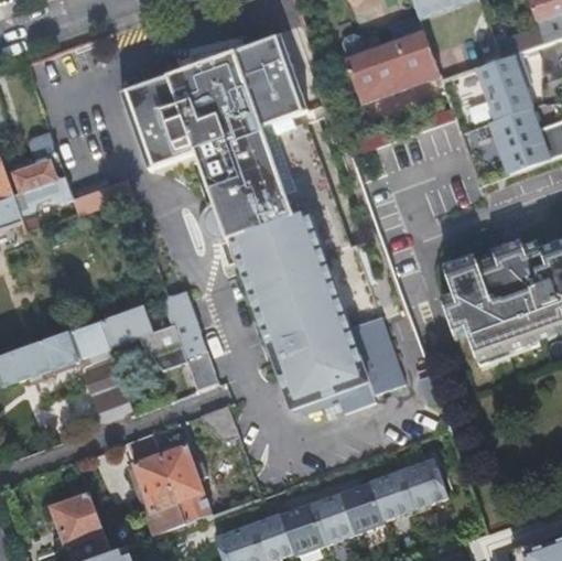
[(412,0),(418,13),(420,20),(472,0),(412,0)]
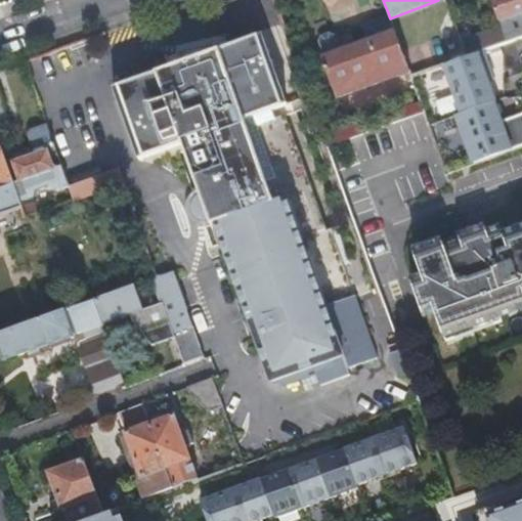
[(491,0),(502,28),(505,39),(521,32),(521,0),(491,0)]
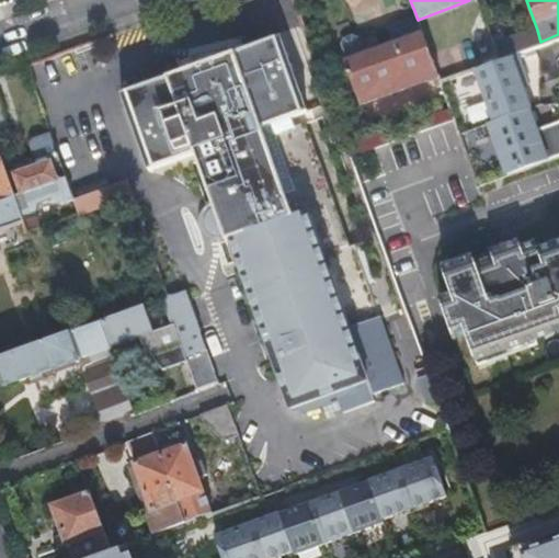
[(418,20),(415,13),(387,23),(394,41),(377,46),(348,56),(345,57),(362,99),(432,73),(435,81),(438,79),(438,78),(418,20)]
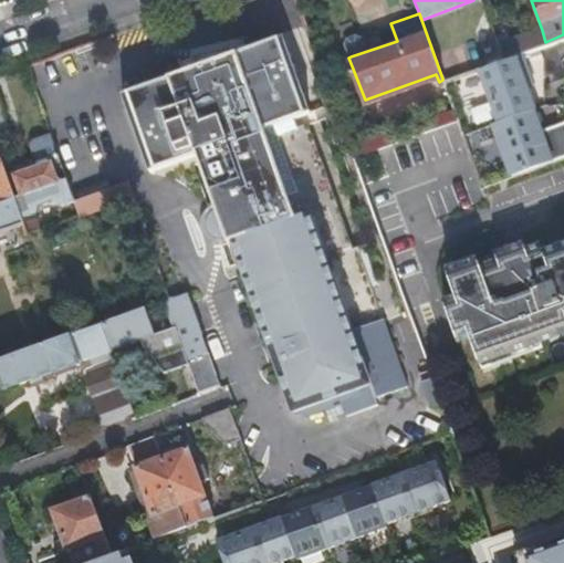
[(503,58),(534,47),(545,42),(542,30),(499,45),(503,58)]
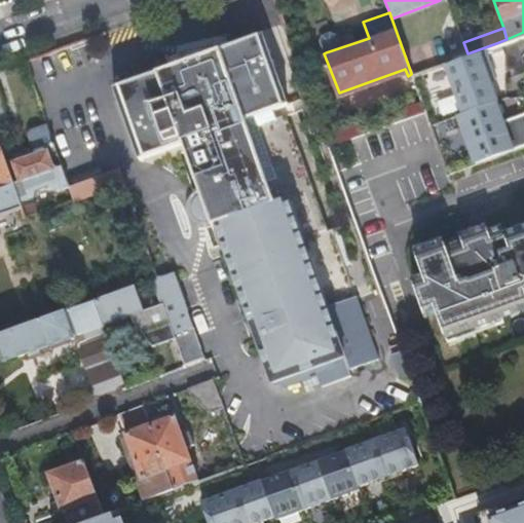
[(115,95),(138,155),(181,140),(210,221),(213,220),(270,378),(285,382),(315,371),(320,382),(349,372),(347,366),(377,355),(354,292),(325,302),(301,234),(326,225),(288,120),(250,134),(244,115),(272,105),(287,100),(265,41),(261,30),(112,84),(115,95)]
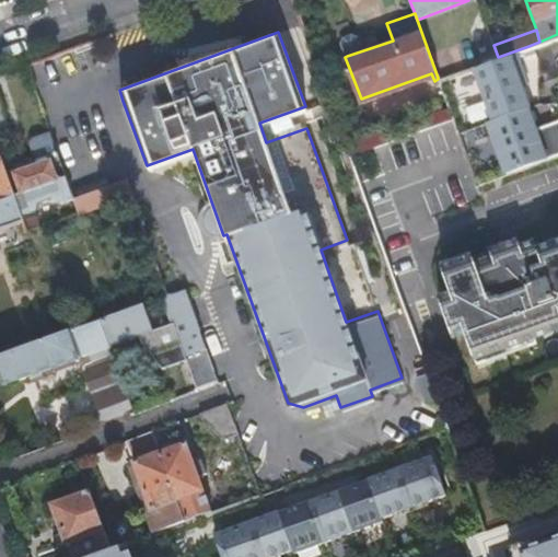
[(347,56),(376,46),(372,34),(357,41),(356,36),(351,34),(344,36),(341,43),(347,56)]
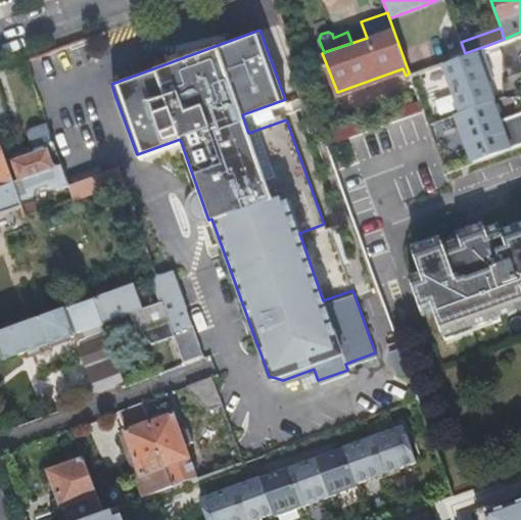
[(409,73),(409,74),(419,102),(504,71),(493,43),(465,53),(409,73)]
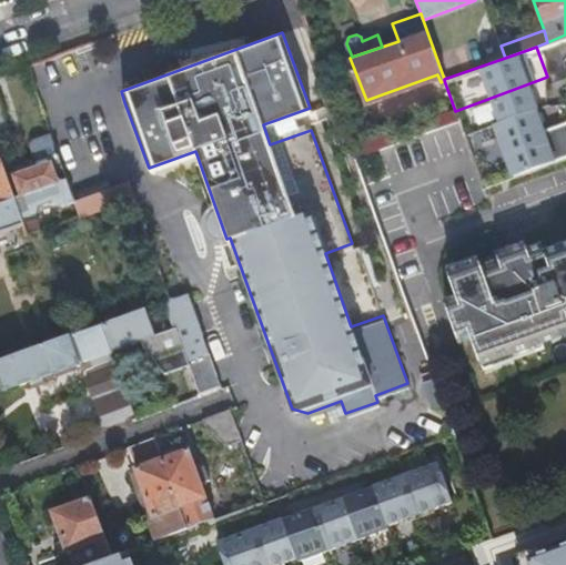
[(0,135),(9,133),(0,107),(0,135)]
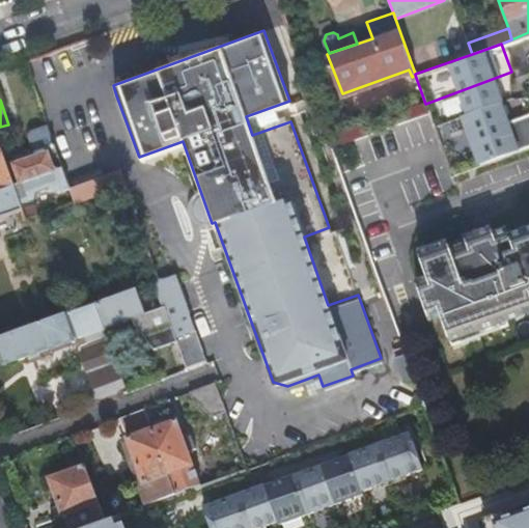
[(329,140),(331,147),(428,111),(426,104),(329,140)]
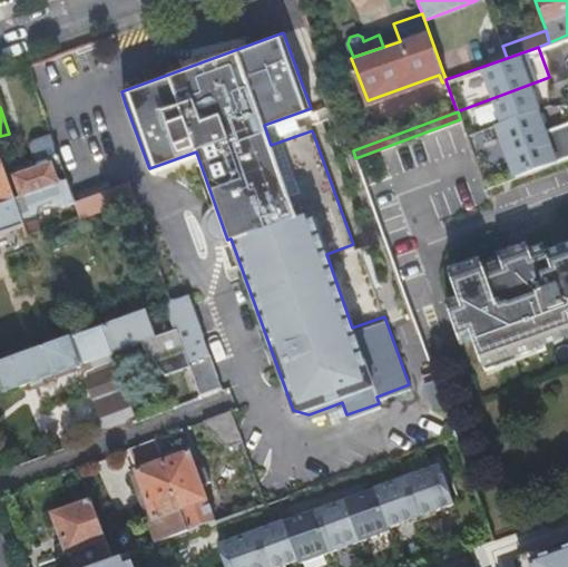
[(297,123),(295,114),(264,125),(271,145),(312,130),(309,118),(297,123)]
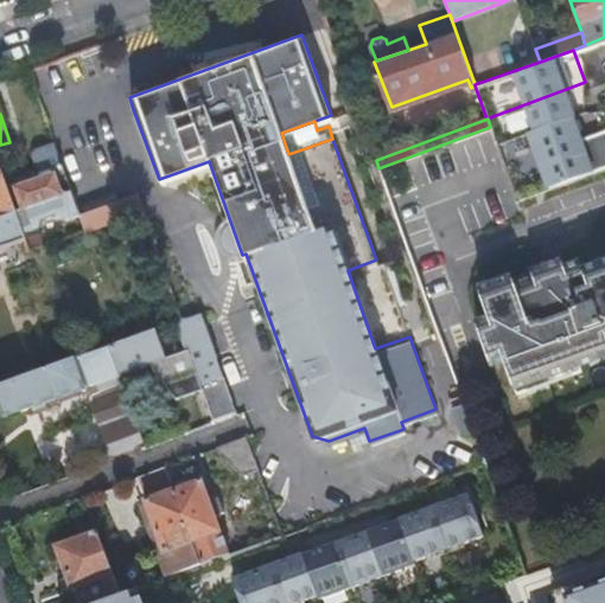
[(590,129),(502,160),(515,196),(590,168),(604,162),(604,160),(602,161),(590,129)]
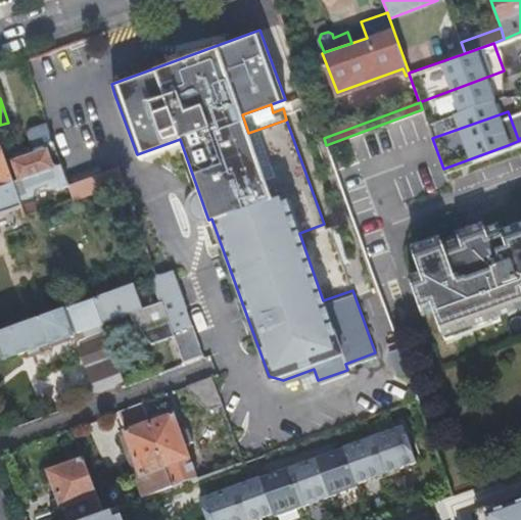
[(42,143),(52,140),(45,122),(28,128),(26,132),(33,150),(43,146),(42,143)]
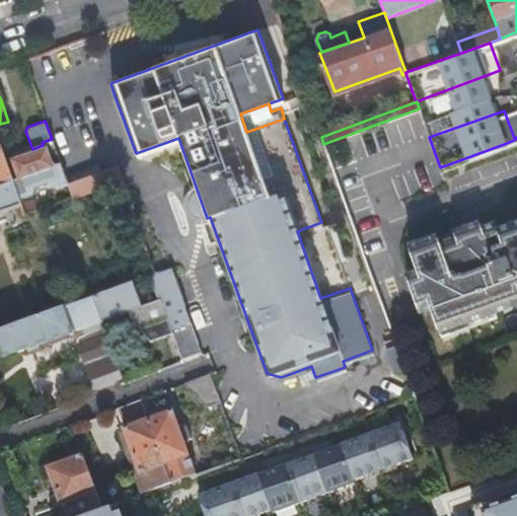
[(51,187),(67,181),(60,161),(52,139),(42,142),(43,145),(32,149),(9,157),(16,176),(11,178),(15,191),(17,197),(18,199),(31,193),(33,187),(45,182),(51,187)]
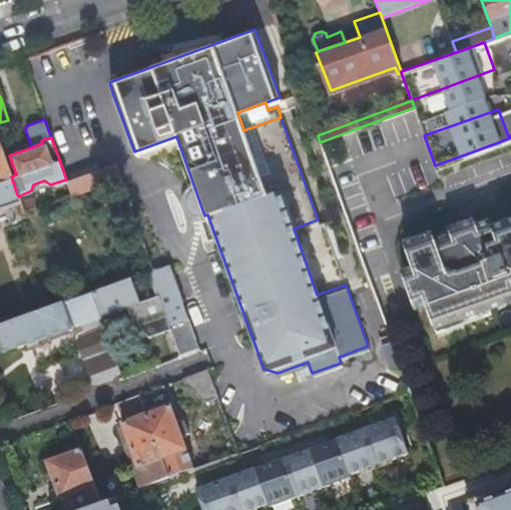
[(0,205),(19,199),(18,196),(17,194),(15,188),(11,176),(0,145),(0,205)]
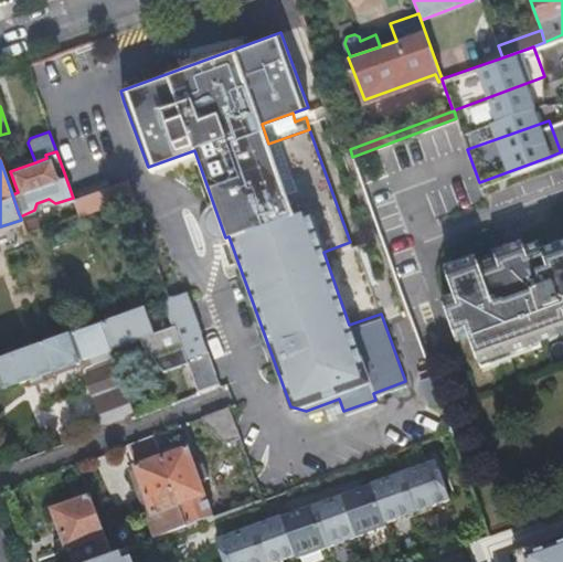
[(77,213),(130,194),(125,179),(73,198),(77,212),(77,213)]
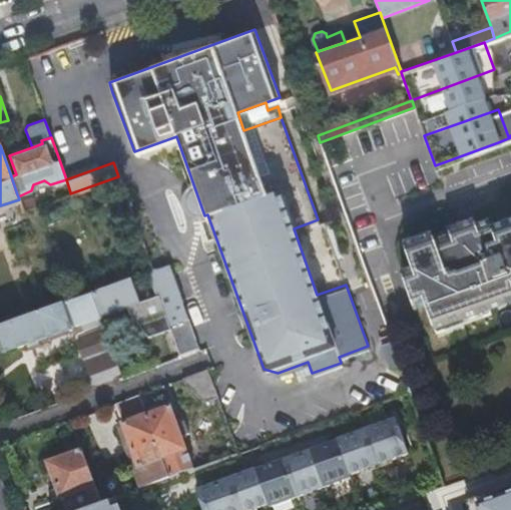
[(398,275),(402,285),(409,306),(422,302),(431,326),(510,295),(510,287),(510,286),(510,219),(489,228),(486,221),(473,226),(471,220),(457,225),(445,230),(447,235),(433,241),(430,235),(401,246),(410,271),(398,275)]
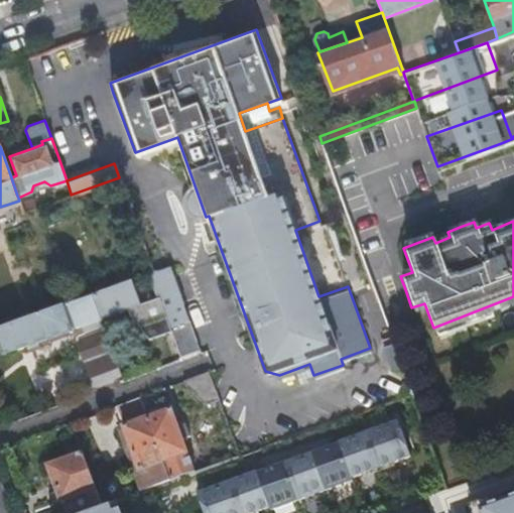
[(152,270),(150,271),(161,307),(181,300),(168,265),(152,270)]
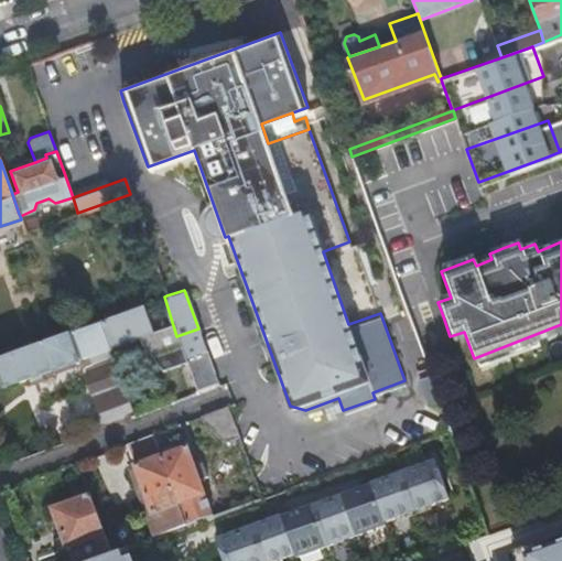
[(143,304),(99,320),(109,346),(160,327),(153,309),(147,311),(143,304)]
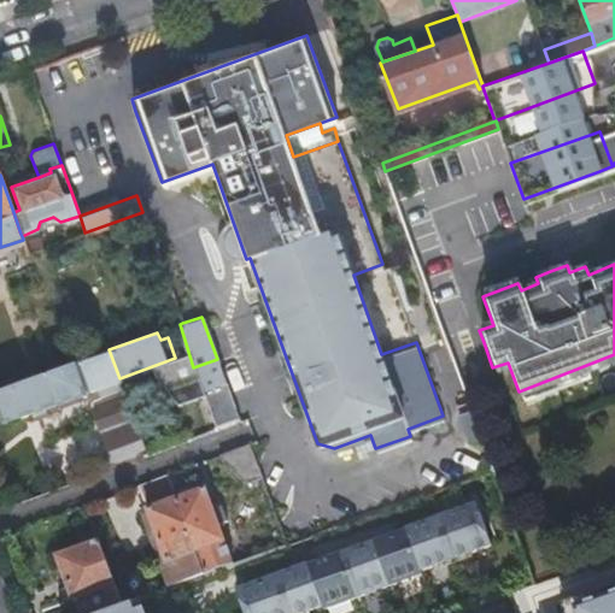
[(109,349),(0,388),(0,414),(3,420),(86,390),(109,455),(145,443),(119,378),(109,349)]
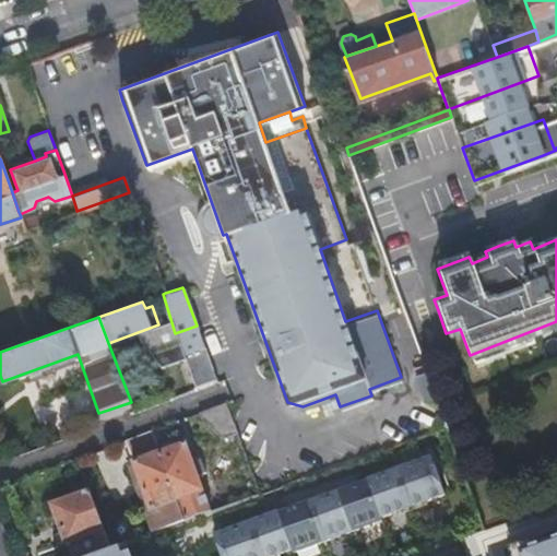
[(198,385),(216,378),(205,349),(187,355),(198,385)]
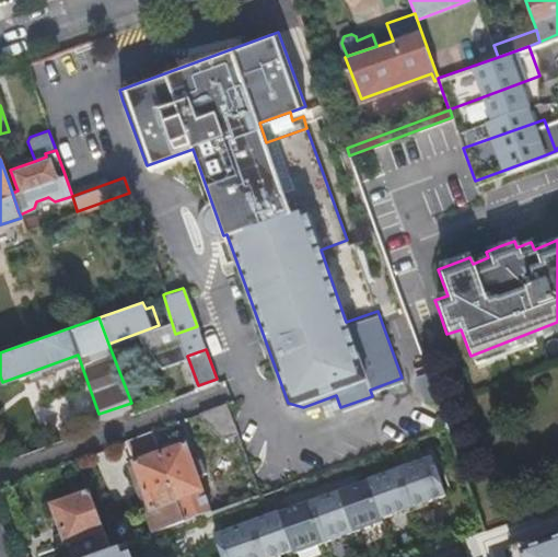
[(235,431),(224,401),(198,410),(199,414),(221,437),(235,431)]
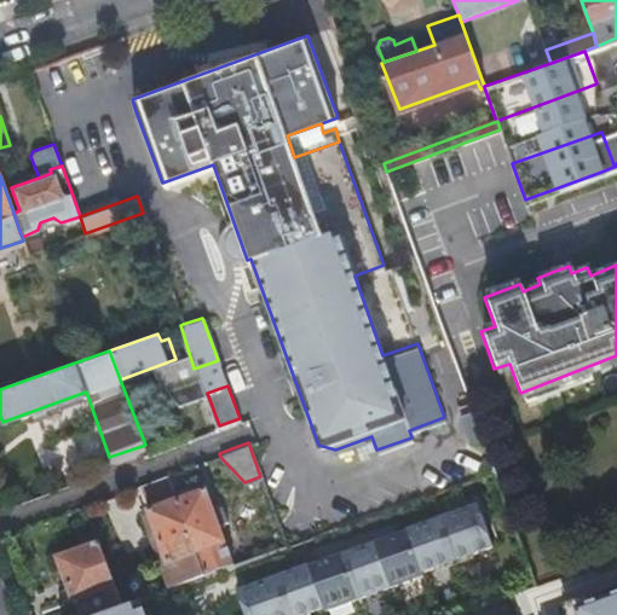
[(173,470),(166,473),(203,574),(234,563),(219,522),(226,518),(224,511),(215,514),(213,508),(205,486),(183,493),(173,470)]
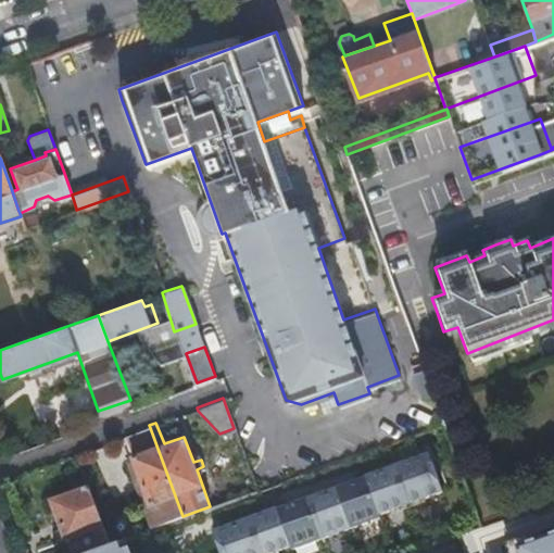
[(123,435),(156,526),(183,516),(149,425),(123,435)]
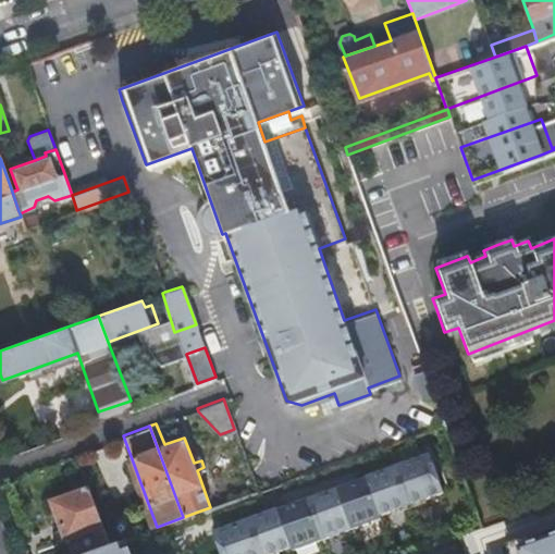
[(248,515),(212,527),(221,553),(269,553),(279,551),(278,548),(290,543),(291,546),(320,536),(350,525),(380,514),(379,511),(391,506),(392,509),(408,504),(424,497),(423,494),(443,488),(429,450),(393,463),(365,472),(366,474),(335,484),(306,495),(276,505),(276,504),(248,515)]
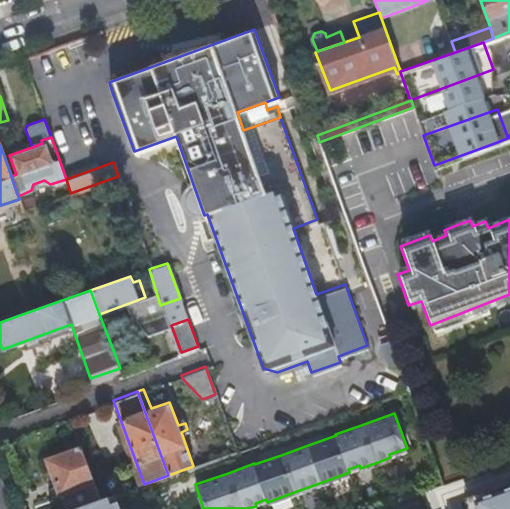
[(205,441),(208,448),(219,444),(217,437),(205,441)]
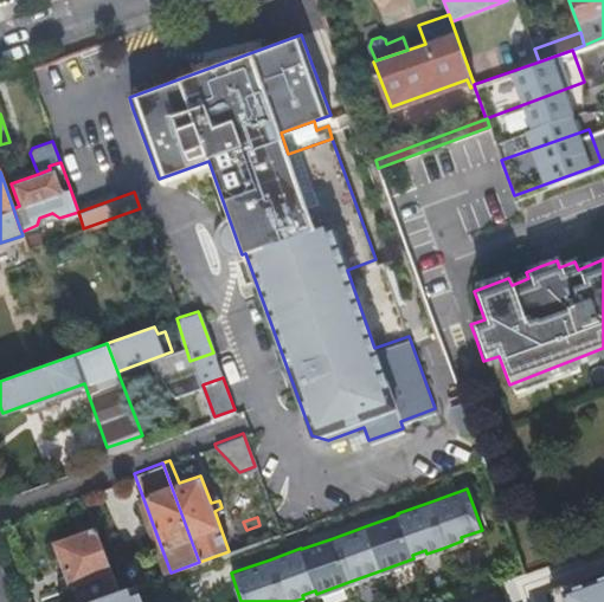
[(259,525),(246,530),(250,542),(264,537),(259,525)]
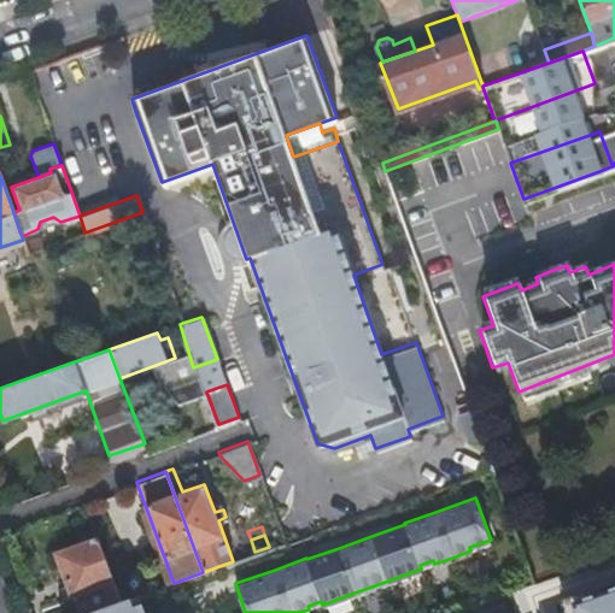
[(71,593),(78,612),(89,612),(121,602),(97,537),(56,553),(70,593),(71,593)]
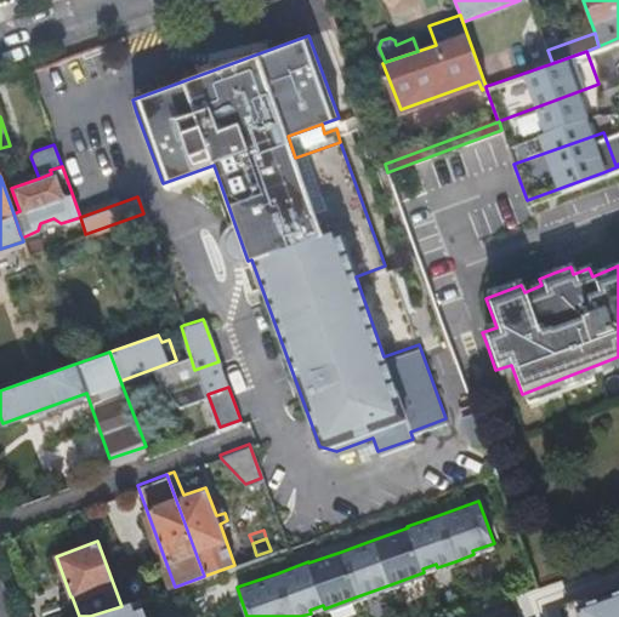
[(618,616),(618,592),(577,607),(579,616),(618,616)]
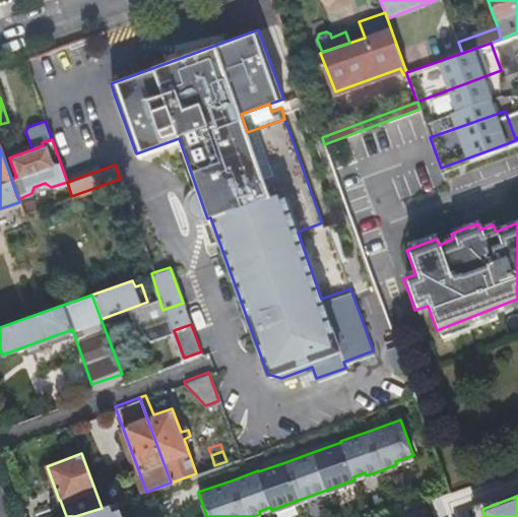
[(75,516),(122,516),(117,502),(102,508),(75,516)]
